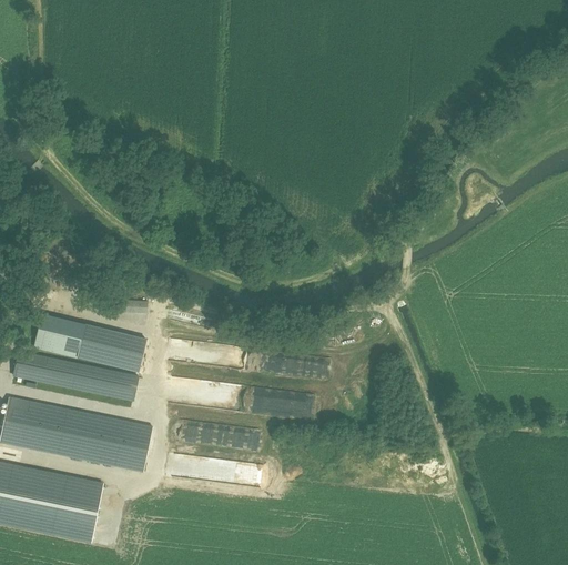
[(98,308),(125,310),(148,311),(149,299),(99,295),(98,308)]
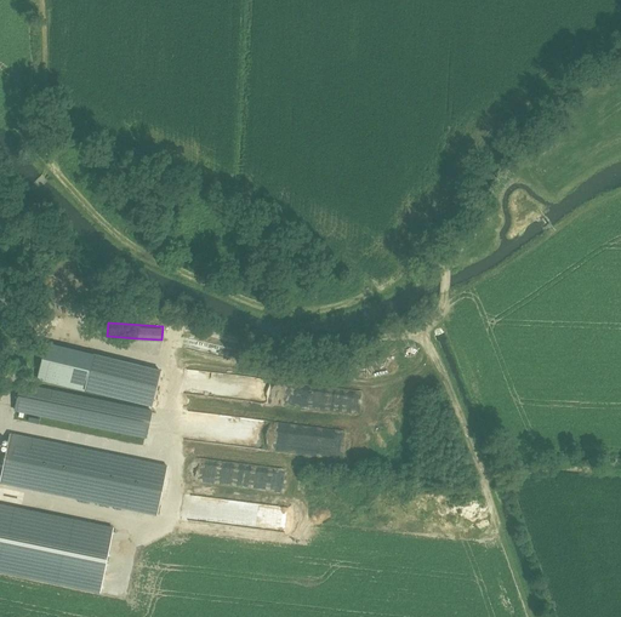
[(91,360),(93,352),(46,340),(38,375),(152,403),(159,375),(112,363),(112,364),(91,360)]
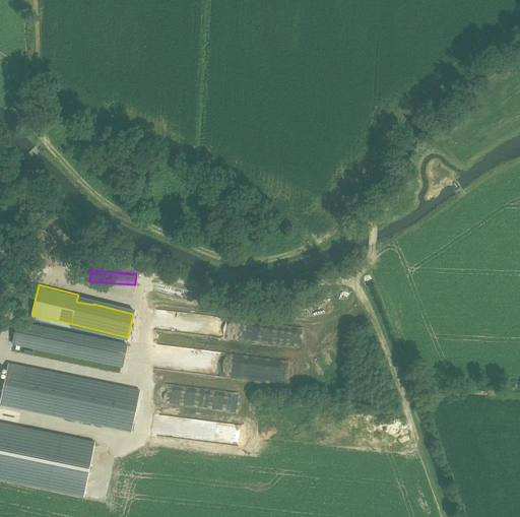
[(123,364),(128,340),(17,318),(12,340),(123,364)]
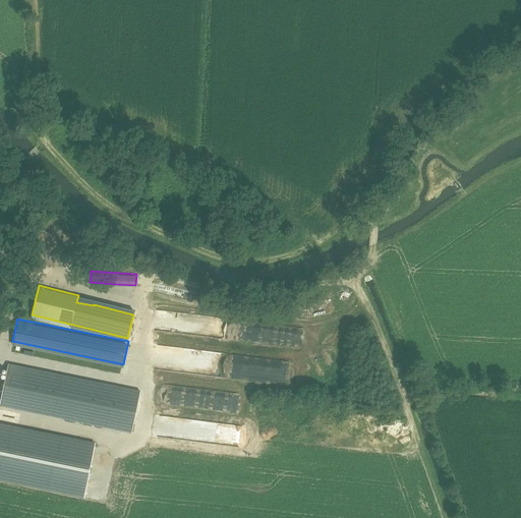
[(164,365),(228,369),(229,356),(159,351),(159,357),(164,358),(164,365)]
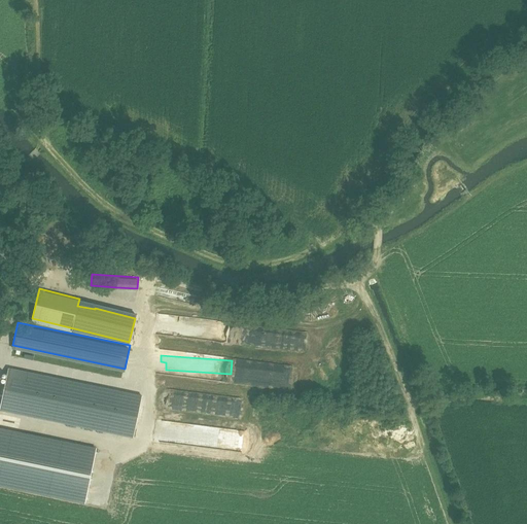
[(142,392),(9,365),(1,407),(134,433),(142,392)]
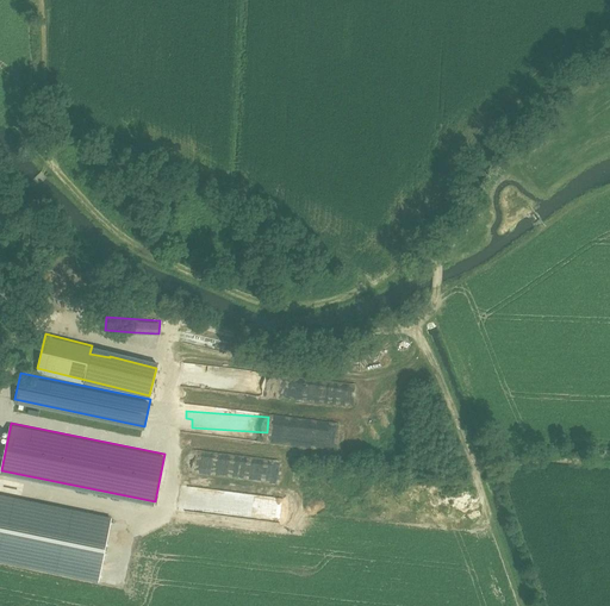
[(195,466),(210,466),(209,448),(195,448),(195,466)]
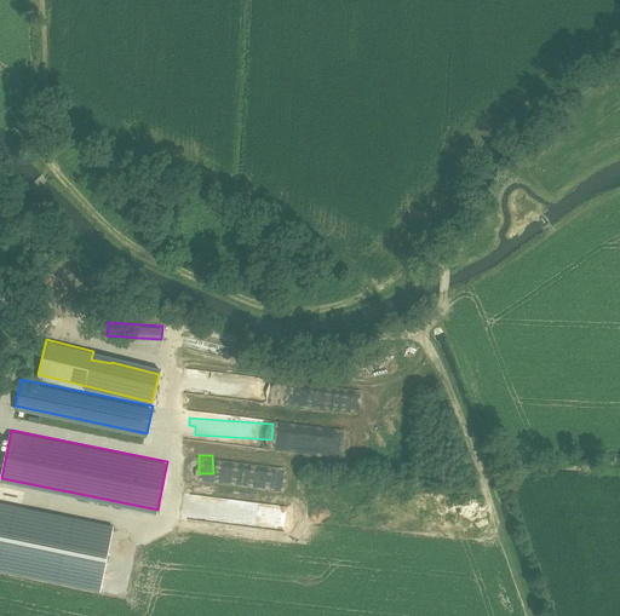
[(227,461),(223,470),(240,478),(246,465),(236,460),(234,465),(227,461)]
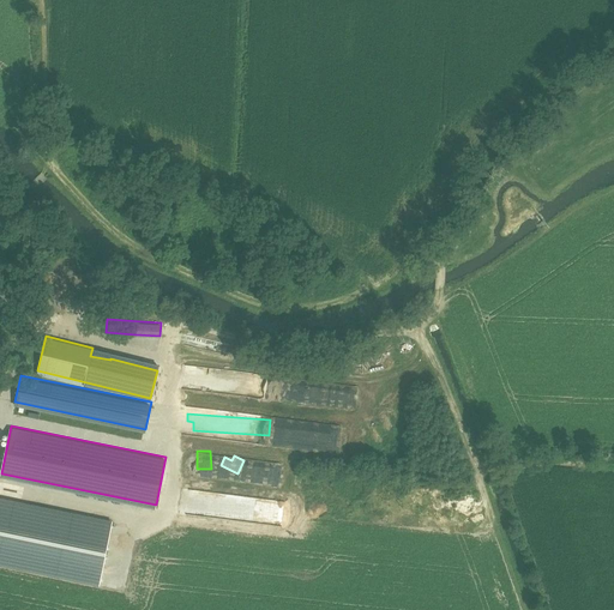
[(0,563),(100,584),(100,583),(113,518),(0,495),(0,563)]
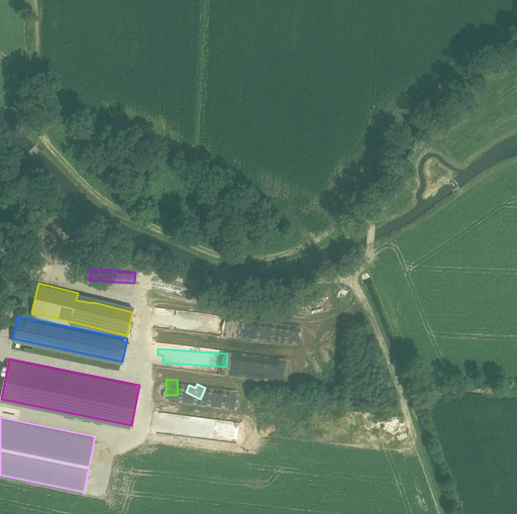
[(109,454),(120,460),(124,453),(114,447),(109,454)]
